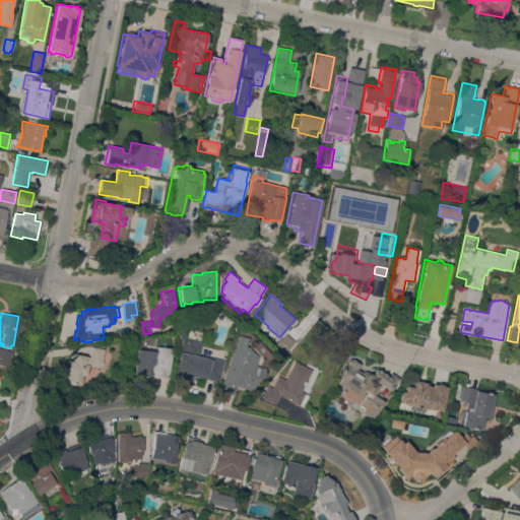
[(283,352),(274,344),(280,338),(284,334),(294,341),(283,352)]
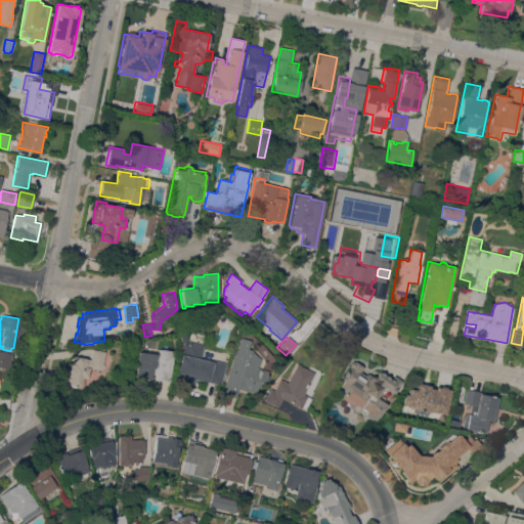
[(238,338),(249,341),(246,349),(251,350),(250,352),(259,358),(256,367),(266,370),(263,384),(258,382),(254,393),(237,388),(234,397),(221,393),(238,338)]
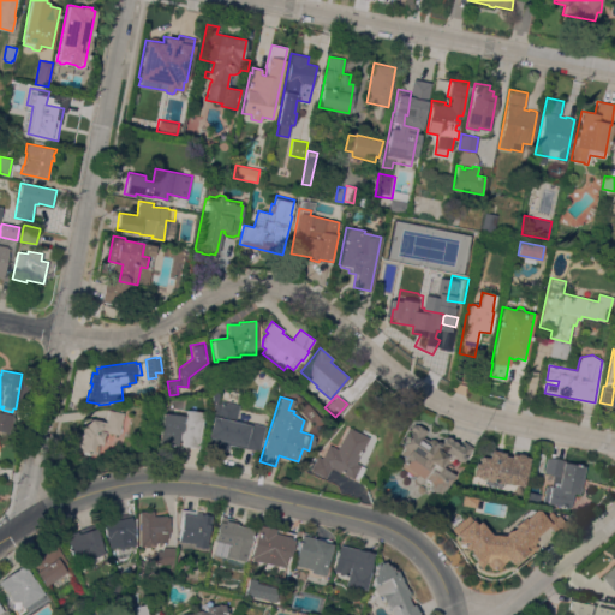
[(233,419),(263,425),(258,451),(227,445),(226,453),(206,449),(208,437),(207,437),(210,419),(209,418),(212,402),(215,404),(216,400),(237,405),(233,419)]
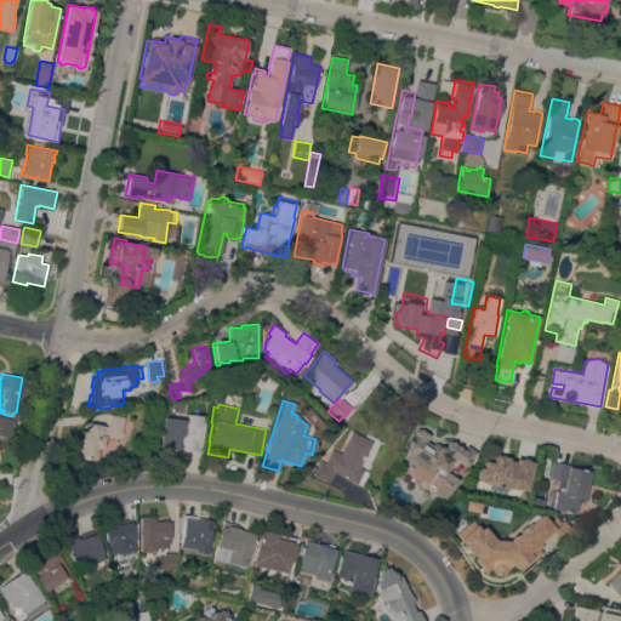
[(126,417),(123,432),(124,432),(123,437),(121,437),(121,439),(107,436),(104,448),(101,448),(98,459),(79,455),(81,443),(79,442),(80,436),(84,437),(86,422),(108,426),(110,414),(126,417)]
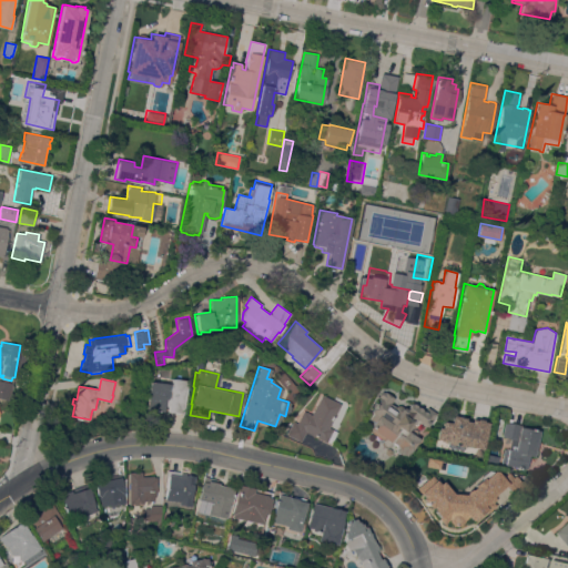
[(182,414),(168,412),(168,406),(163,405),(163,411),(146,408),(151,381),(171,384),(171,378),(186,381),(182,414)]
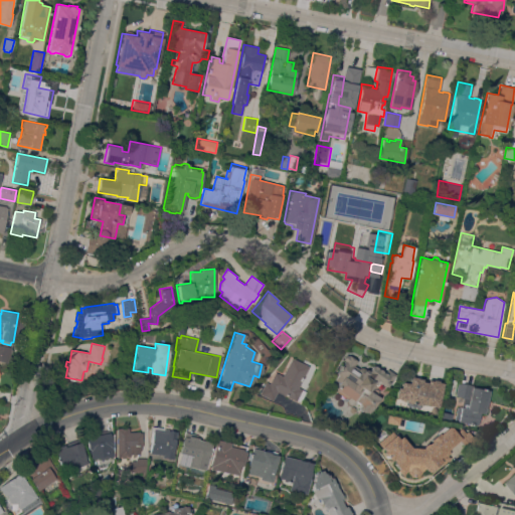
[(9,362),(6,362),(6,364),(0,362),(0,344),(11,347),(9,362)]
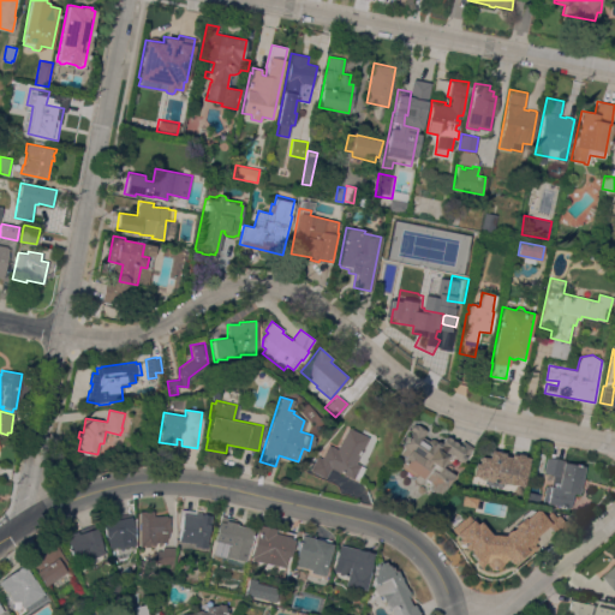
[(415,476),(399,466),(406,457),(401,453),(405,447),(402,446),(412,430),(410,429),(415,422),(427,430),(423,437),(433,443),(435,441),(440,445),(445,436),(459,446),(463,441),(472,447),(463,461),(451,454),(441,467),(453,476),(440,495),(428,488),(431,483),(425,478),(422,484),(417,484),(413,483),(413,479),(415,476)]
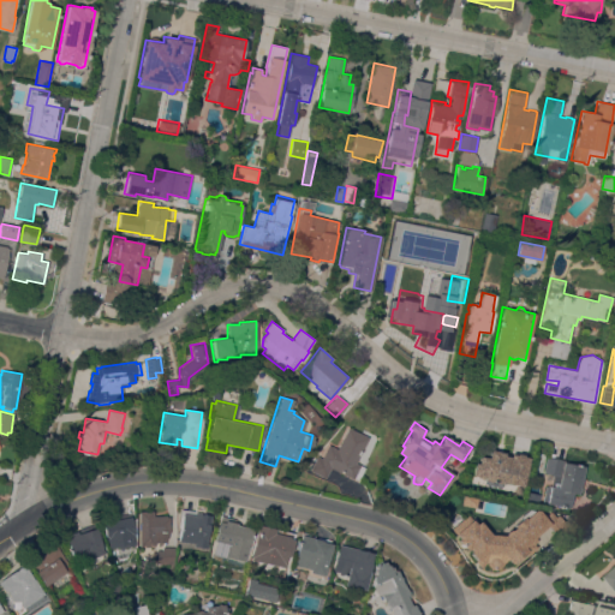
[(356,463),(365,467),(358,481),(332,467),(327,478),(310,471),(317,457),(322,458),(329,445),(338,448),(348,428),(369,437),(356,463)]
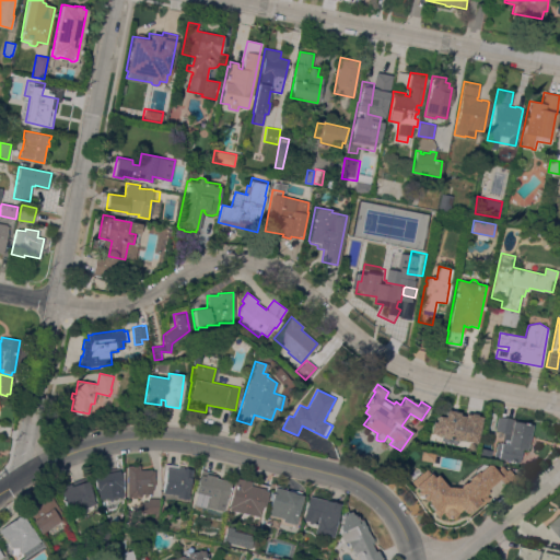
[(446,410),(479,418),(475,441),(456,438),(455,444),(441,441),(442,434),(439,433),(439,434),(433,433),(433,432),(431,432),(433,422),(435,422),(436,417),(445,419),(446,410)]
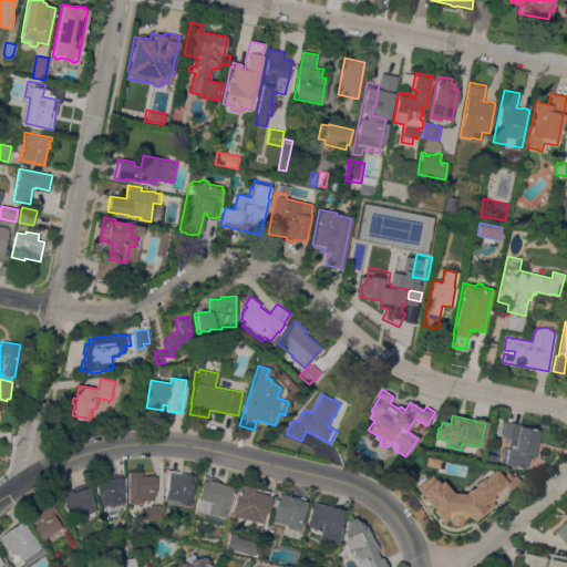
[(504,421),(539,428),(534,455),(527,454),(524,468),(504,464),(504,462),(501,462),(504,447),(507,449),(509,437),(501,435),(504,421)]
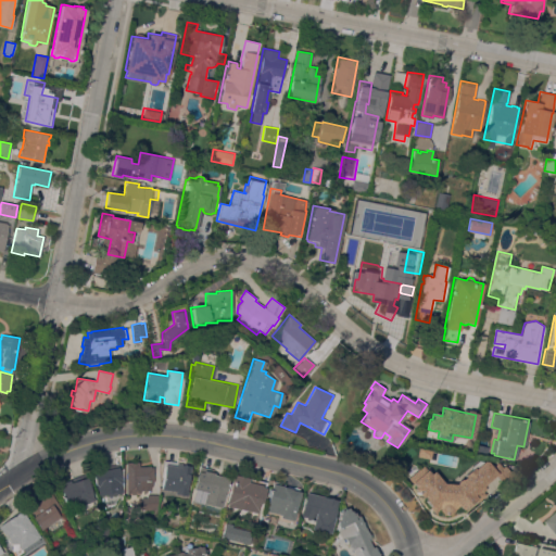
[(487,454),(475,452),(477,444),(489,446),(487,454)]
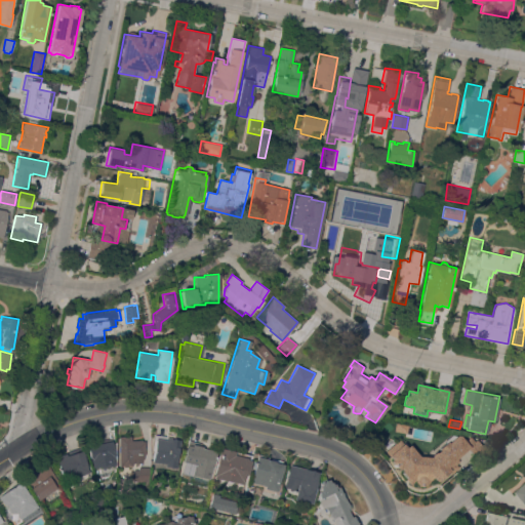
[(463,441),(469,437),(473,441),(476,439),(482,447),(472,454),(467,448),(455,458),(457,461),(454,465),(456,467),(449,474),(448,472),(444,476),(443,476),(437,482),(429,474),(415,472),(406,478),(400,470),(401,470),(399,468),(397,470),(394,466),(396,465),(395,462),(393,465),(390,460),(392,458),(385,451),(399,439),(405,447),(408,445),(417,455),(430,457),(431,455),(434,452),(435,452),(439,449),(437,448),(446,441),(447,442),(456,434),(463,441)]
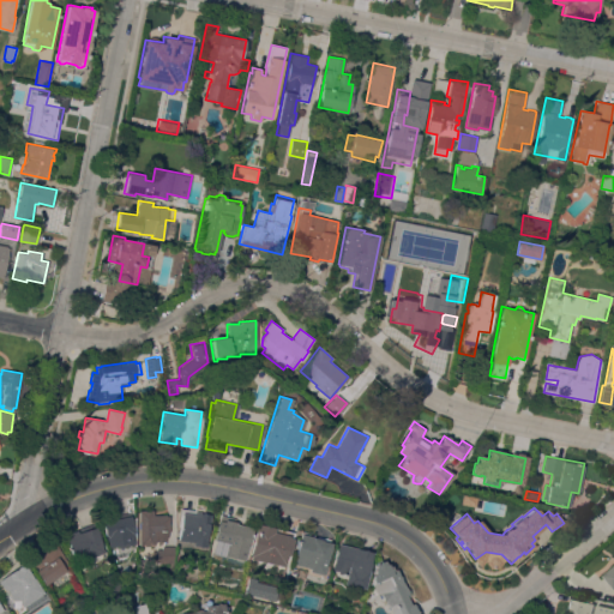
[(200,513),(211,515),(210,524),(209,524),(206,542),(208,542),(208,547),(193,546),(194,542),(179,540),(180,527),(179,525),(181,509),(196,510),(196,511),(200,512),(200,513)]
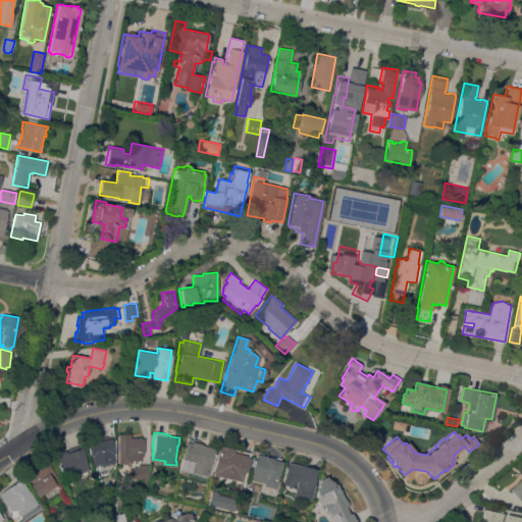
[(131,437),(141,437),(141,438),(144,438),(145,451),(143,451),(143,457),(141,457),(142,460),(132,460),(132,462),(127,463),(128,464),(123,464),(123,463),(119,463),(117,433),(131,433),(131,434),(131,437)]
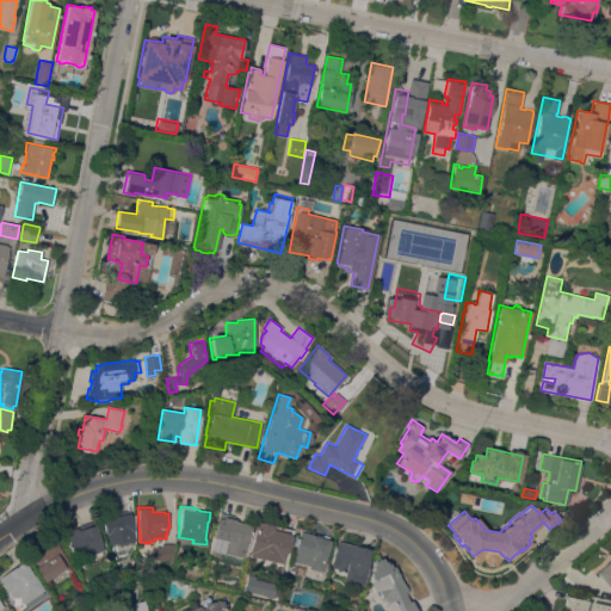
[(233,520),(251,525),(247,542),(247,543),(244,557),(223,553),(226,542),(228,543),(229,541),(214,537),(217,518),(218,518),(221,512),(234,516),(234,518),(233,520)]
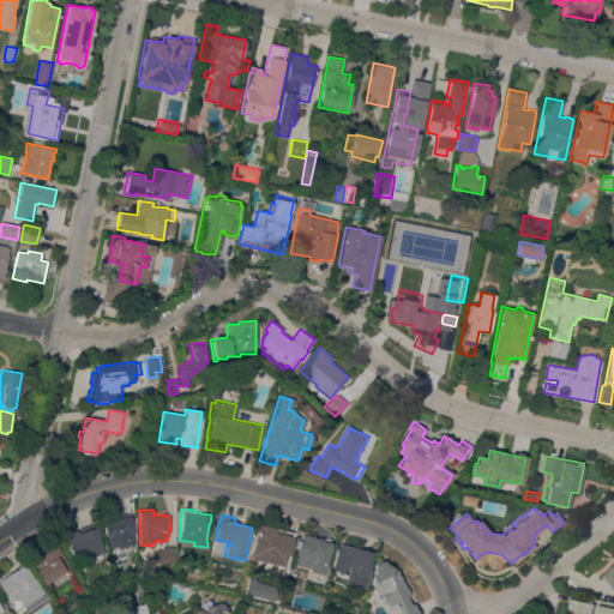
[(134,529),(132,529),(136,543),(125,546),(124,542),(110,545),(110,541),(108,542),(103,522),(131,516),(134,529)]
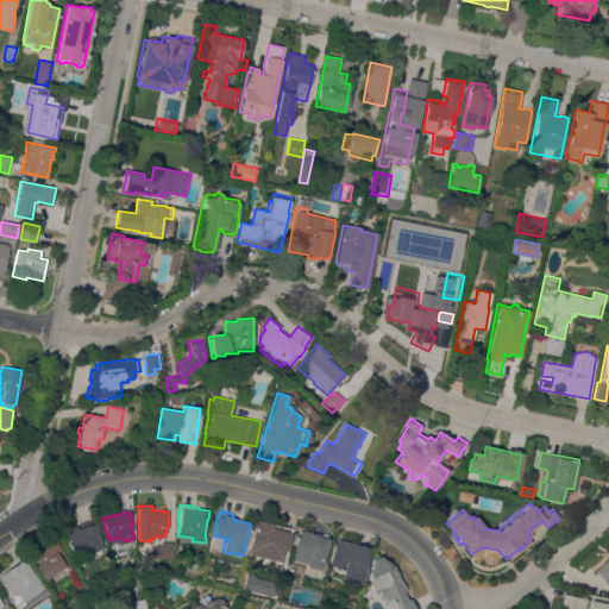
[(76,526),(77,529),(82,527),(81,523),(94,519),(98,529),(99,529),(105,547),(75,558),(67,535),(68,534),(67,531),(76,526)]
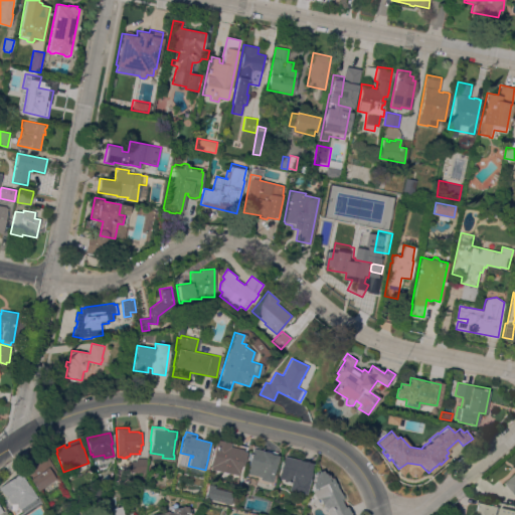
[(217,440),(231,443),(230,444),(245,447),(244,452),(246,452),(243,466),(240,465),(238,475),(211,469),(211,466),(210,466),(215,444),(216,444),(217,441),(217,440)]
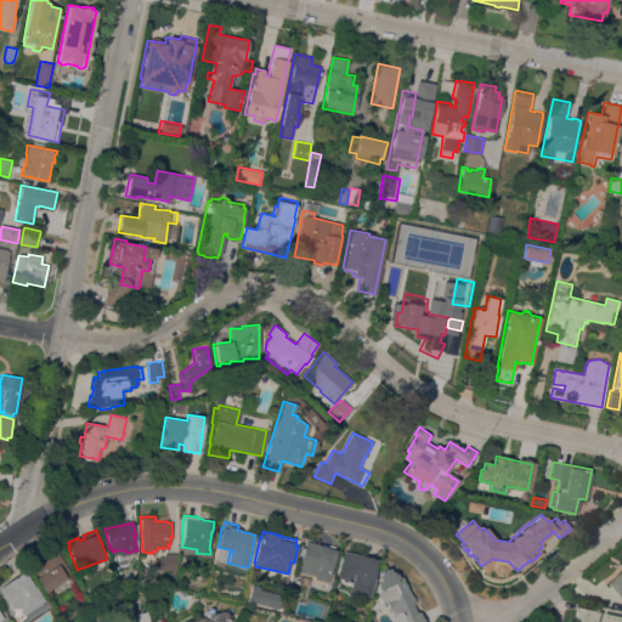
[(328,582),(315,580),(315,576),(298,571),(305,543),(335,550),(328,582)]
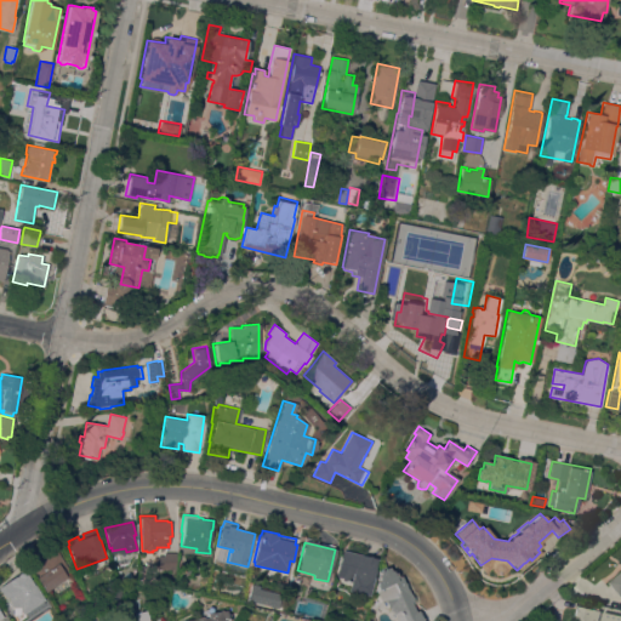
[(57,551),(68,567),(63,570),(68,576),(46,591),(36,577),(38,576),(29,564),(43,556),(44,559),(57,551)]
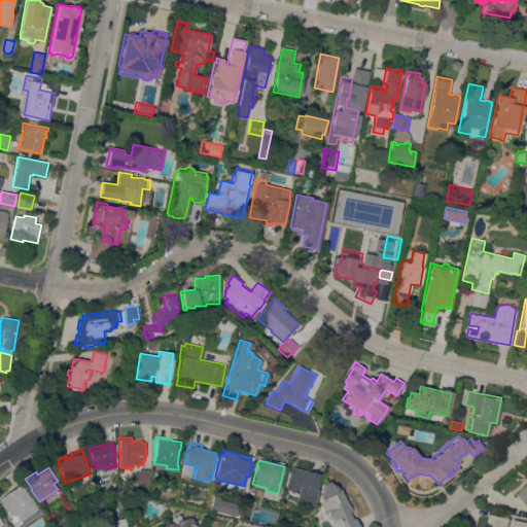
[(319,476),(316,489),(317,490),(313,505),(315,505),(312,517),(308,516),(310,504),(295,501),(297,493),(284,490),(290,467),(319,476)]
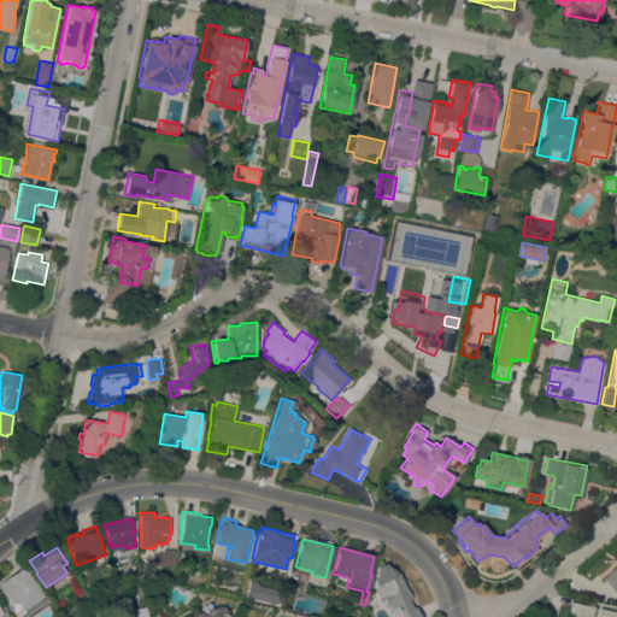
[(176,548),(176,559),(170,559),(169,565),(157,565),(157,552),(163,552),(163,548),(176,548)]
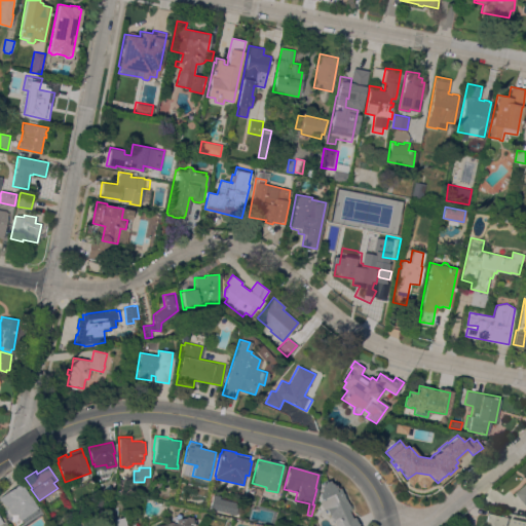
[(336,525),(330,514),(329,514),(326,506),(323,509),(317,499),(318,498),(318,496),(320,491),(321,491),(320,489),(321,486),(322,486),(321,483),(328,479),(330,483),(331,482),(332,485),(334,484),(336,488),(334,489),(335,491),(339,489),(346,502),(347,502),(350,508),(347,510),(351,517),(353,516),(359,525),(336,525)]
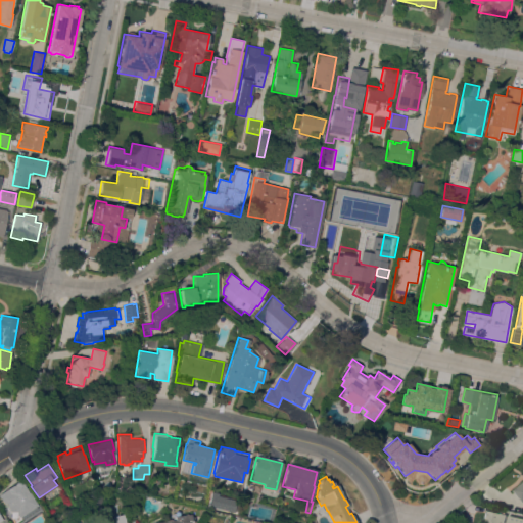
[(15,511),(12,514),(6,505),(5,506),(0,497),(0,493),(19,480),(29,492),(30,491),(38,504),(19,517),(15,511)]
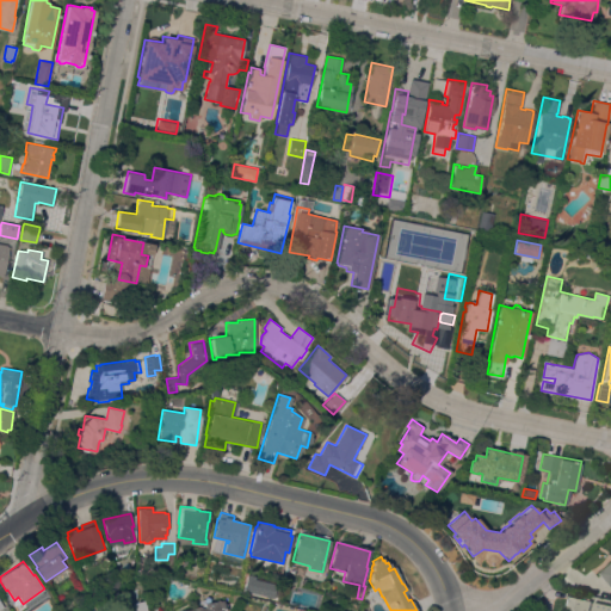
[(610,586),(599,573),(610,562),(610,586)]
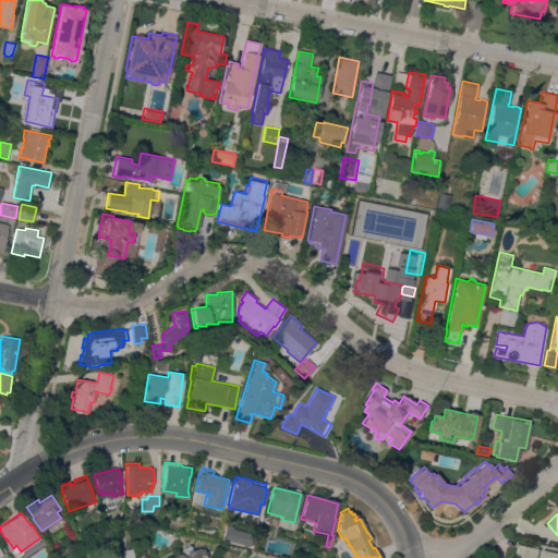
[(221,538),(225,524),(232,526),(231,529),(252,534),(249,546),(221,538)]
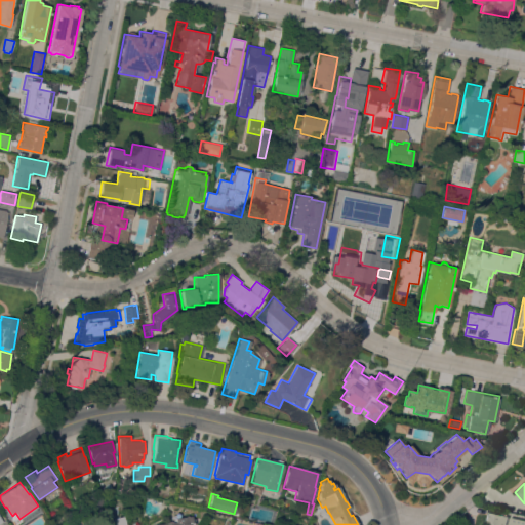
[(524,520),(524,524),(484,524),(485,521),(487,512),(524,520)]
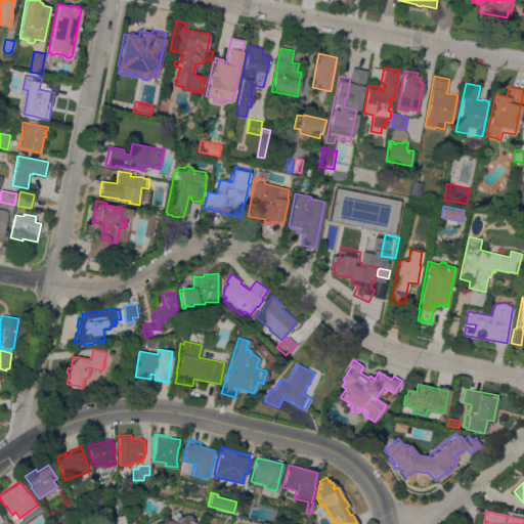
[(123,515),(126,523),(102,523),(102,522),(112,519),(112,518),(123,515)]
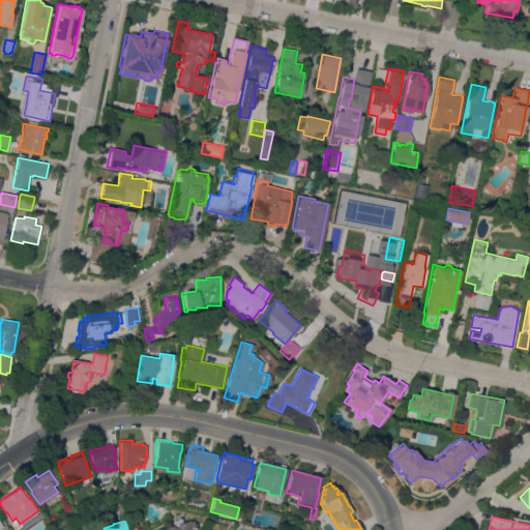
[(176,526),(176,523),(193,521),(194,524),(195,524),(196,529),(194,529),(156,529),(168,528),(169,526),(172,525),(174,527),(176,526)]
